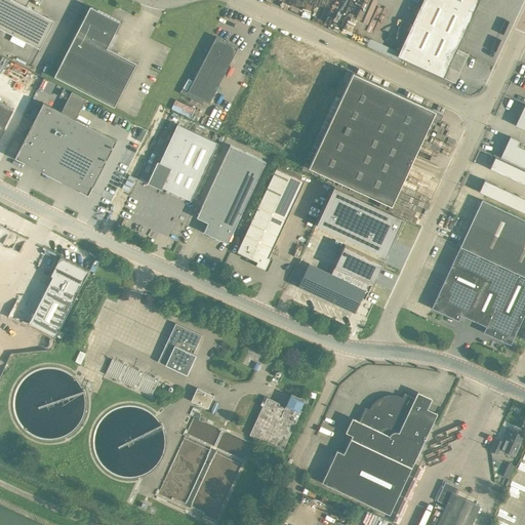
[(53,21),(48,17),(26,6),(26,5),(26,4),(27,4),(28,0),(0,0),(0,28),(39,48),(53,21)]
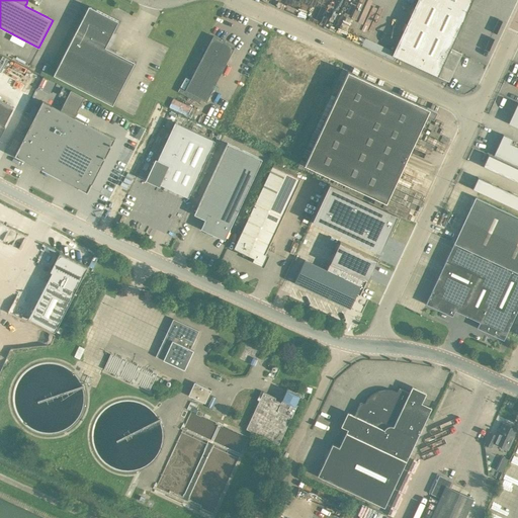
[(416,0),(392,56),(448,82),(461,54),(450,49),(472,0),(416,0)]
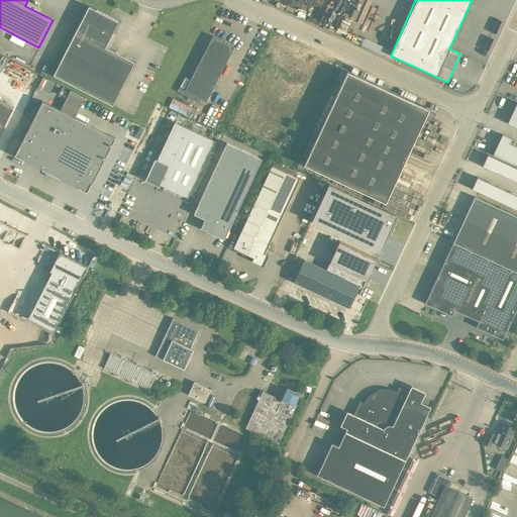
[(89,6),(54,76),(112,106),(134,63),(105,47),(118,21),(89,6)]
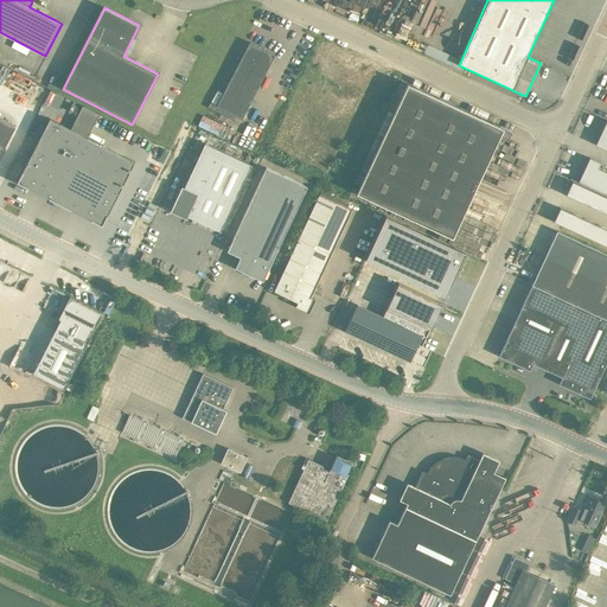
[(242,119),(264,74),(274,55),(249,42),(216,106),(242,119)]
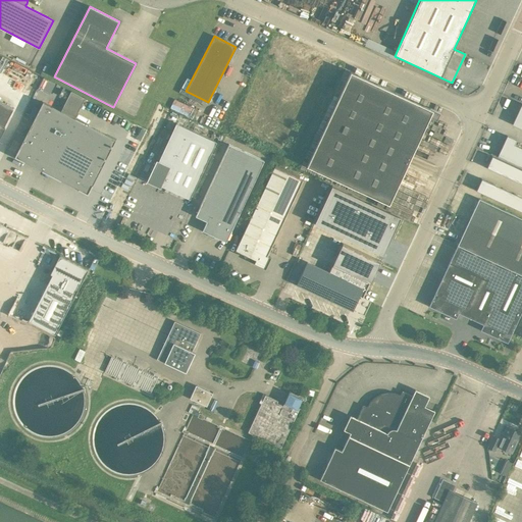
[(288,66),(276,94),(322,115),(344,68),(288,43),(278,62),(288,66)]
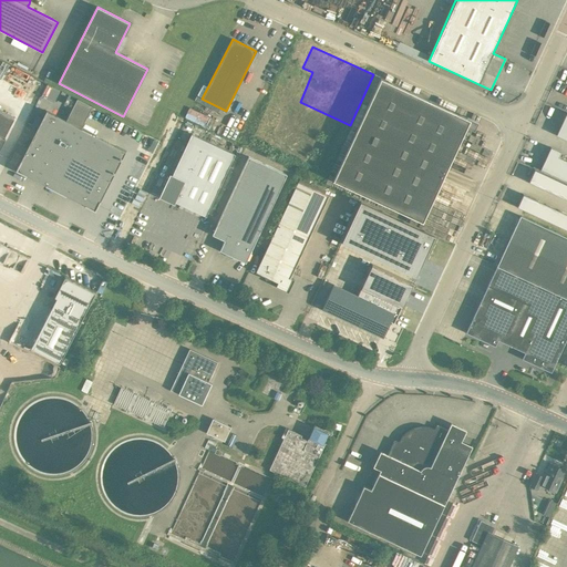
[(422,222),(442,179),(466,127),(470,120),(381,79),(333,181),(422,222)]
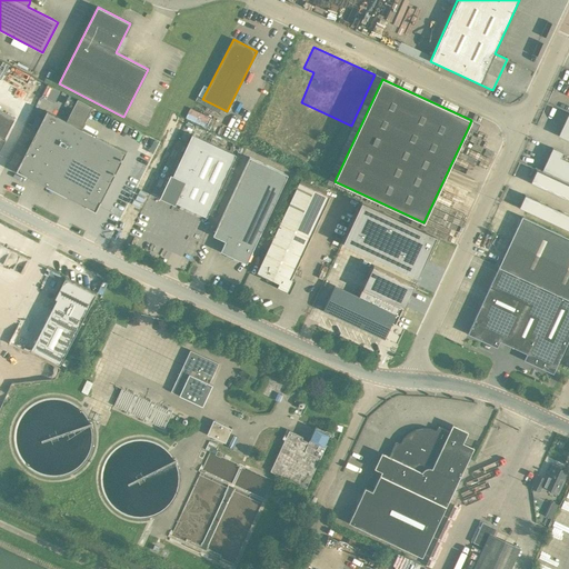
[(50,86),(43,98),(52,102),(59,90),(50,86)]
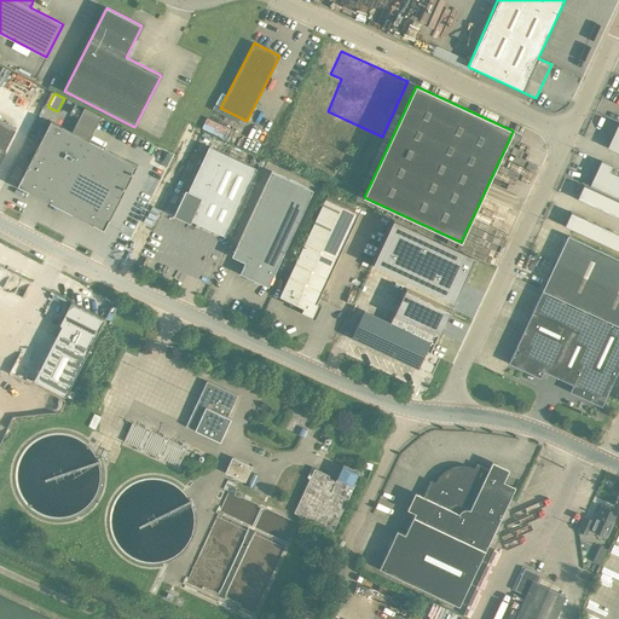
[(51,121),(17,186),(104,231),(137,166),(88,140),(100,117),(85,109),(73,132),(51,121)]
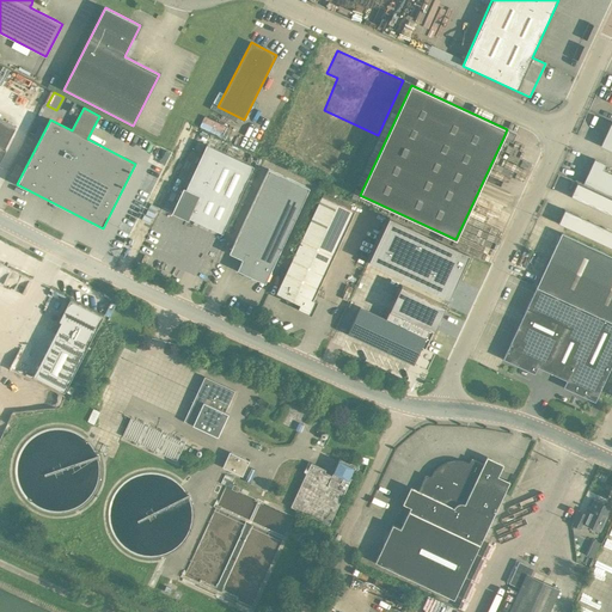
[(324,110),(316,128),(369,153),(378,135),(324,110)]
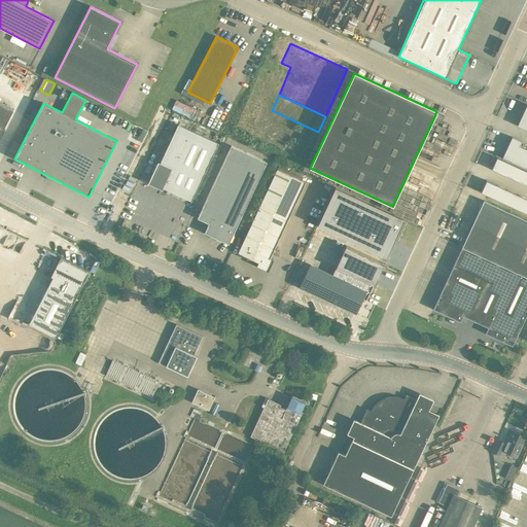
[(175,99),(172,108),(194,117),(198,108),(175,99)]
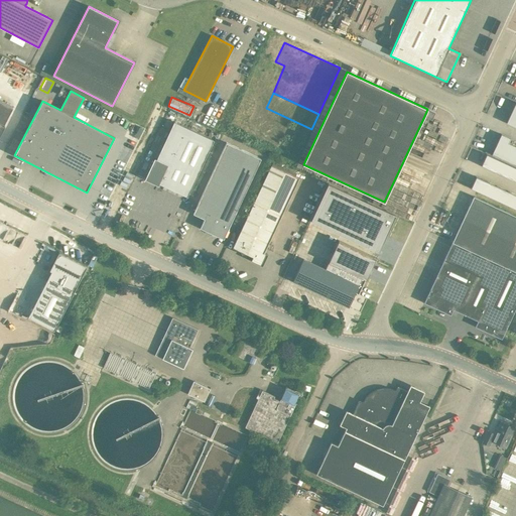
[(0,133),(13,108),(0,100),(0,133)]
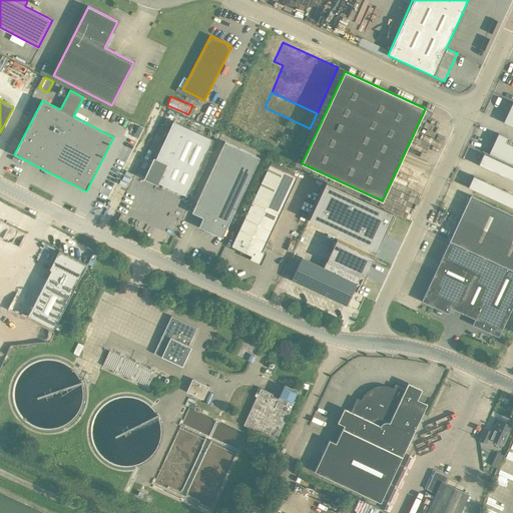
[(512,125),(512,101),(512,102),(503,122),(512,126),(512,125)]
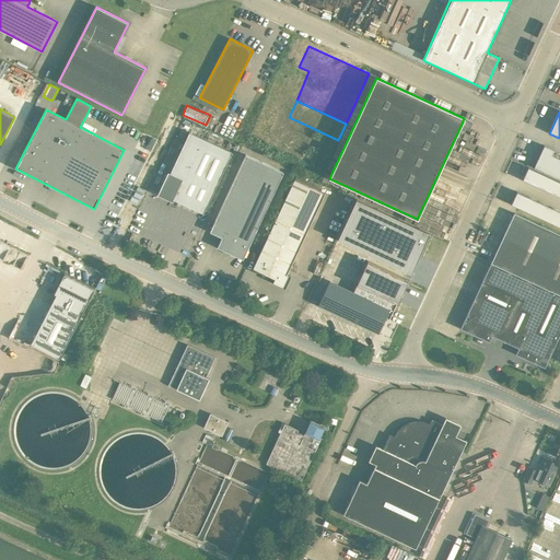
[(289,117),(281,133),(330,156),(338,140),(289,117)]
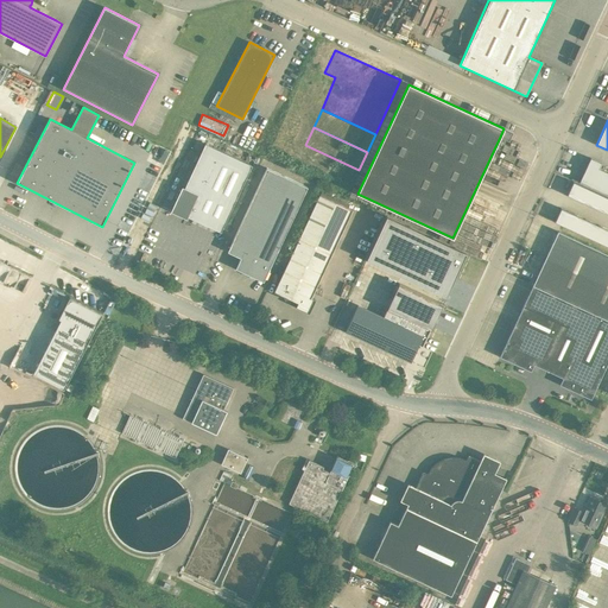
[(204,144),(244,162),(248,151),(209,133),(204,144)]
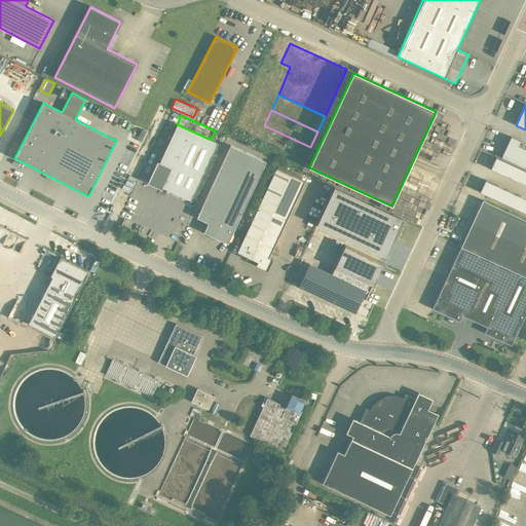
[(161,189),(162,187),(190,200),(218,143),(178,124),(159,163),(157,162),(147,183),(161,189)]
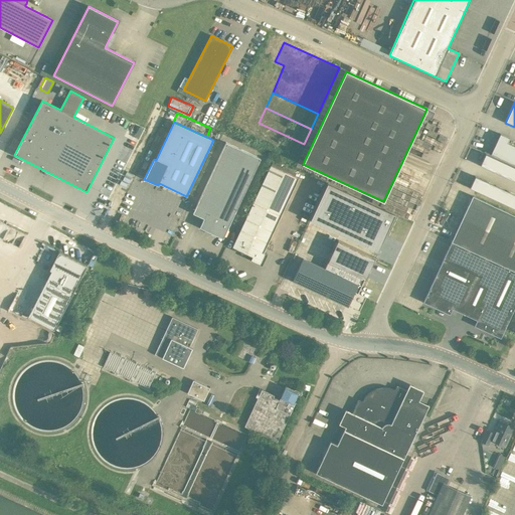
[(259,123),(251,139),(297,159),(304,144),(259,123)]
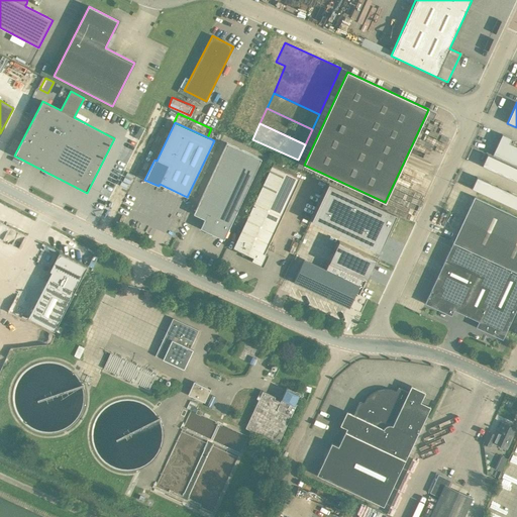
[(511,164),(516,149),(516,146),(509,143),(511,138),(502,134),(493,154),(511,164)]
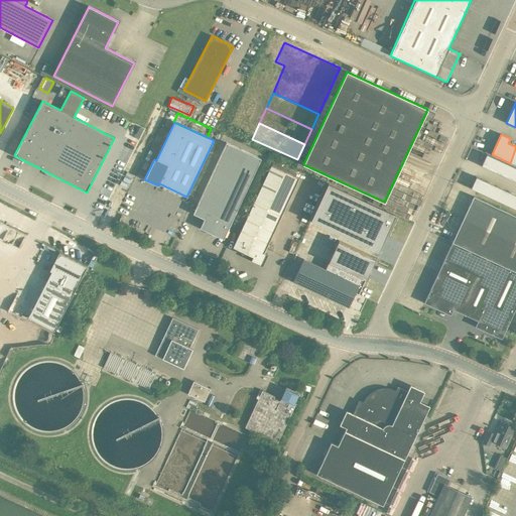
[(204,219),(200,228),(224,239),(261,158),(227,142),(194,214),(204,219)]
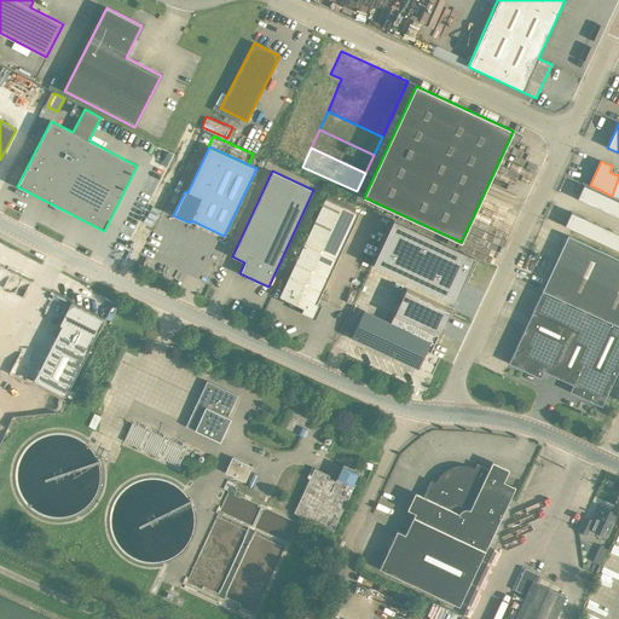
[(584,185),(577,200),(603,212),(611,197),(584,185)]
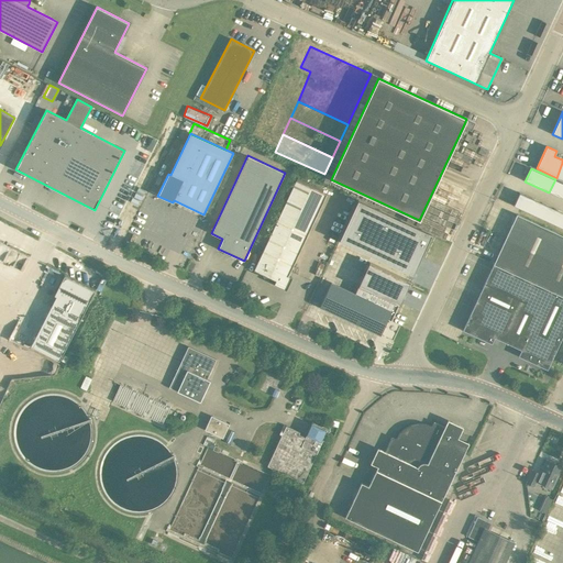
[(562,183),(555,179),(549,192),(561,198),(562,194),(562,183)]
